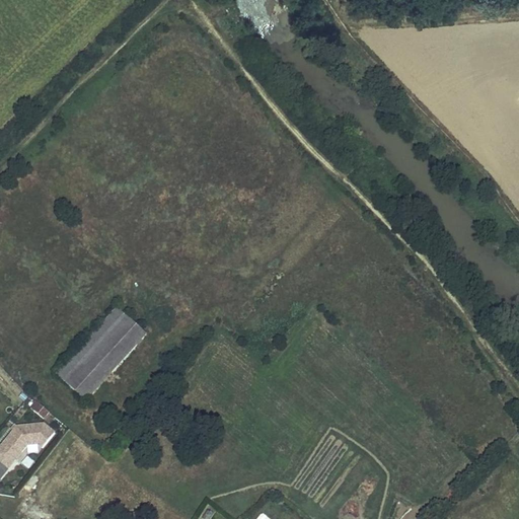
[(146,335),(118,309),(58,375),(85,401),(146,335)]
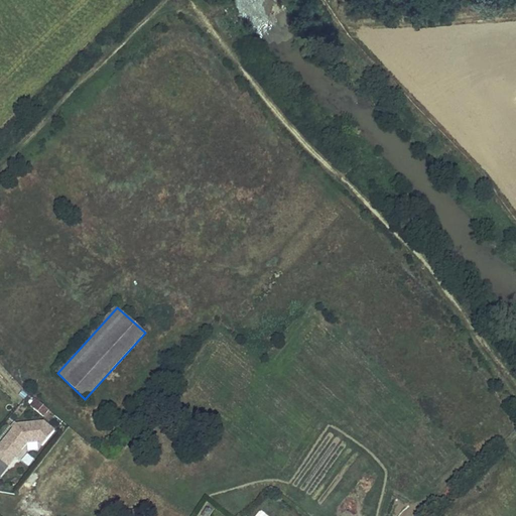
[(34,398),(29,405),(45,417),(50,410),(34,398)]
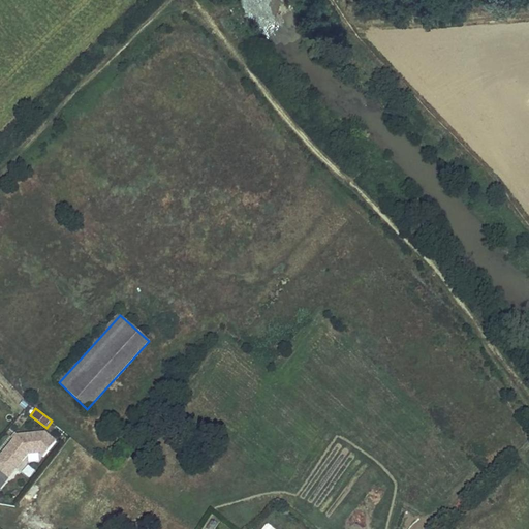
[(38,466),(56,442),(32,425),(23,437),(17,432),(0,454),(0,470),(10,478),(27,457),(38,466)]
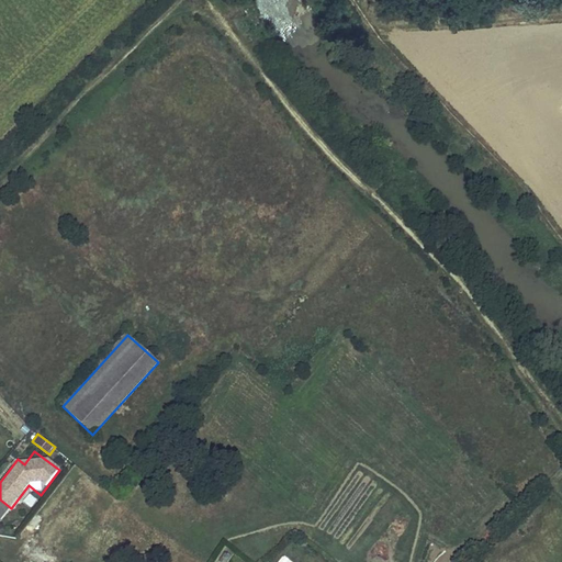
[(21,502),(32,509),(37,501),(26,493),(21,502)]
